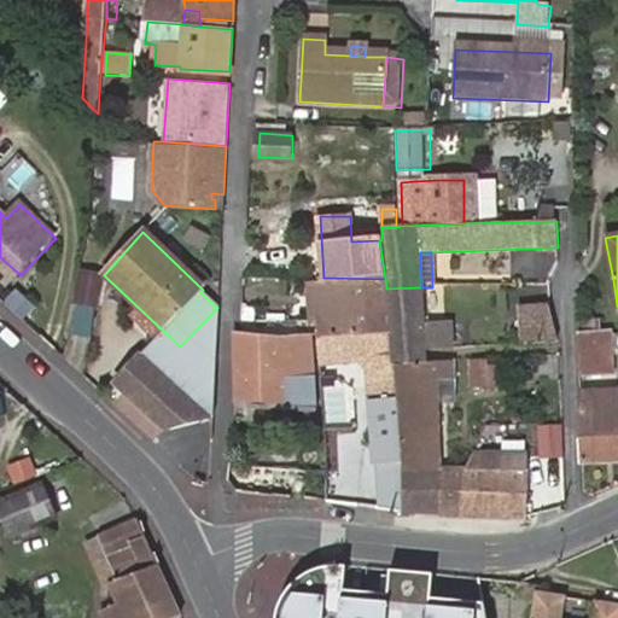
[(0,281),(9,290),(21,275),(0,257),(0,281)]
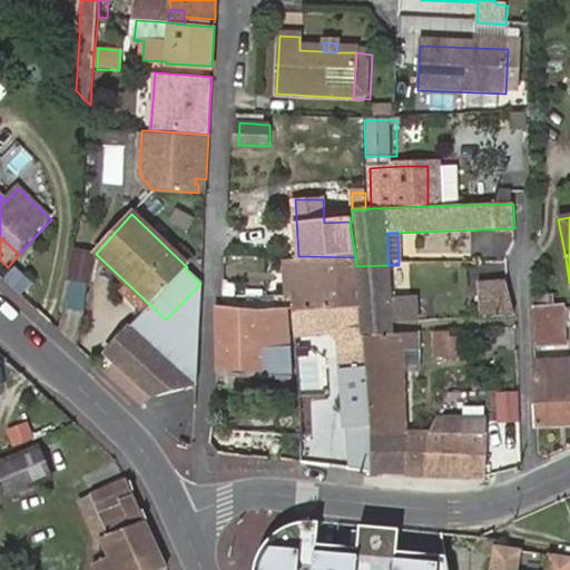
[(95,255),(74,249),(66,276),(88,282),(95,255)]
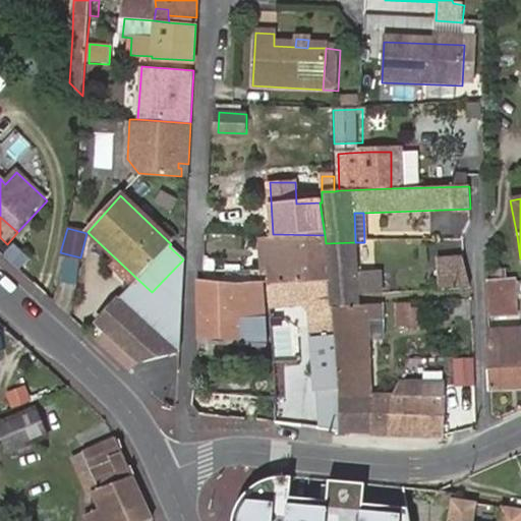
[(269,278),(270,281),(334,280),(333,273),(330,273),(326,243),(325,235),(273,234),(270,234),(269,234),(269,239),(268,270),(269,278)]
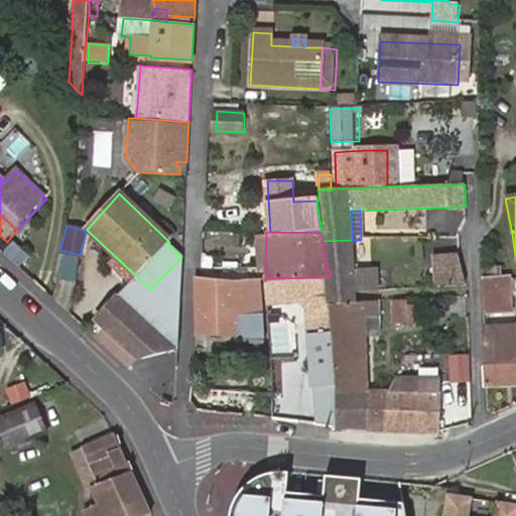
[(255,267),(265,267),(266,237),(252,238),(255,267)]
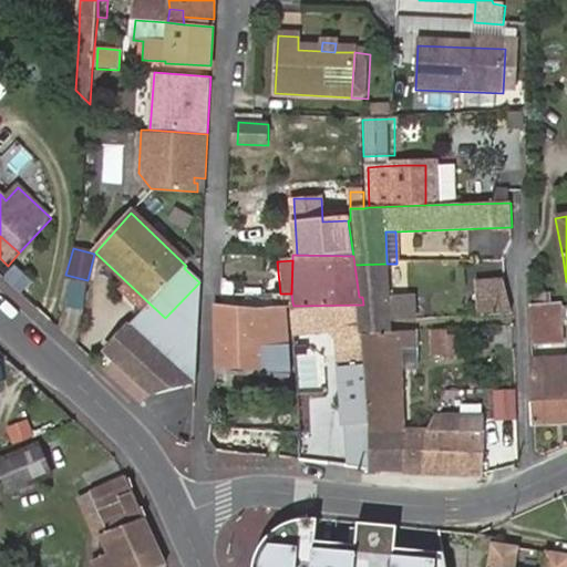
[(363,333),(390,332),(390,321),(414,320),(414,299),(389,300),(387,264),(354,265),(359,297),(362,297),(363,305),(363,333)]
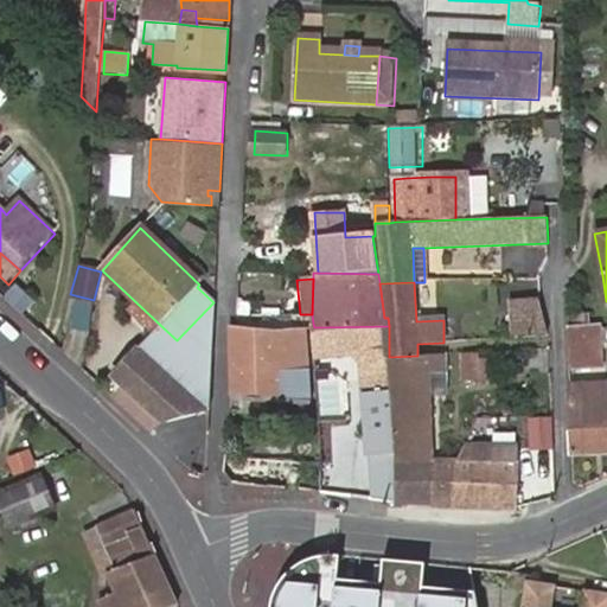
[(65,327),(85,331),(90,301),(71,298),(65,327)]
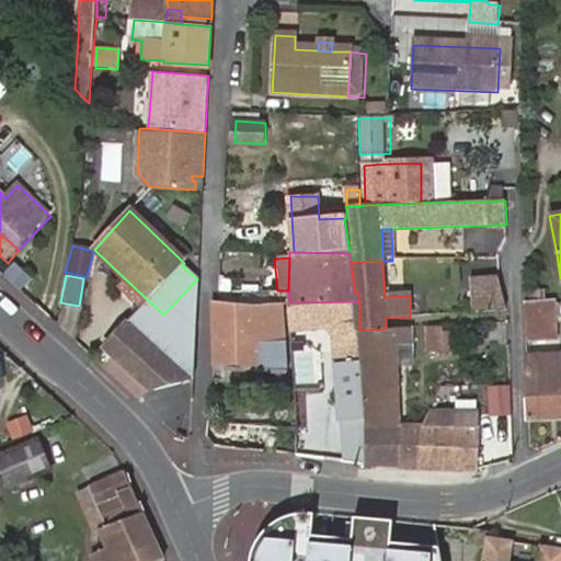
[(159,381),(193,378),(197,279),(163,315),(148,300),(92,358),(139,402),(159,381)]
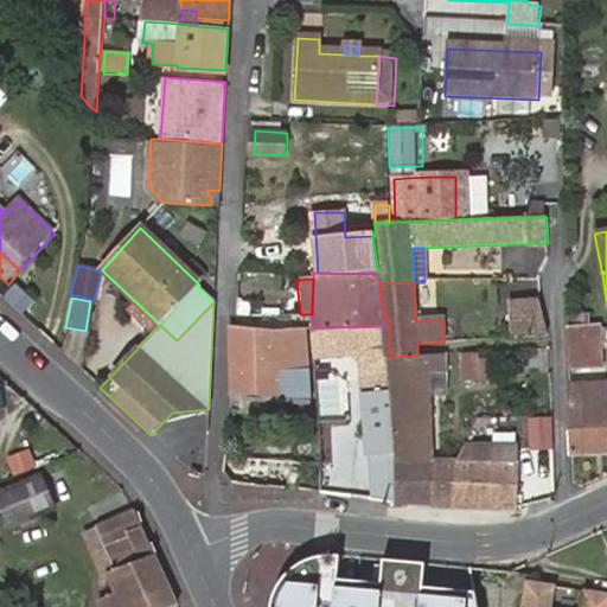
[(547,334),(538,304),(510,305),(511,338),(547,334)]
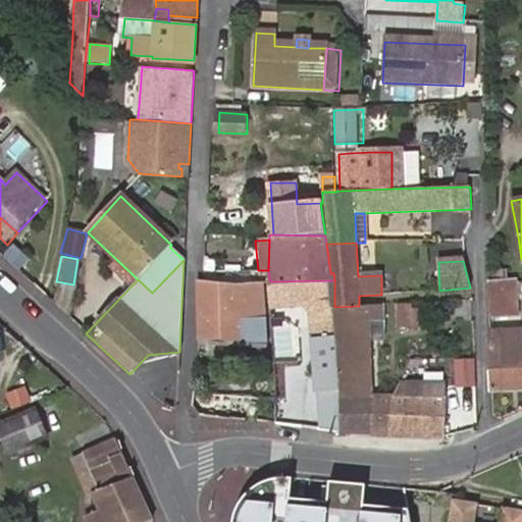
[(197,279),(199,343),(265,344),(262,279),(269,278),(268,270),(258,270),(252,270),(252,279),(251,279),(197,279)]
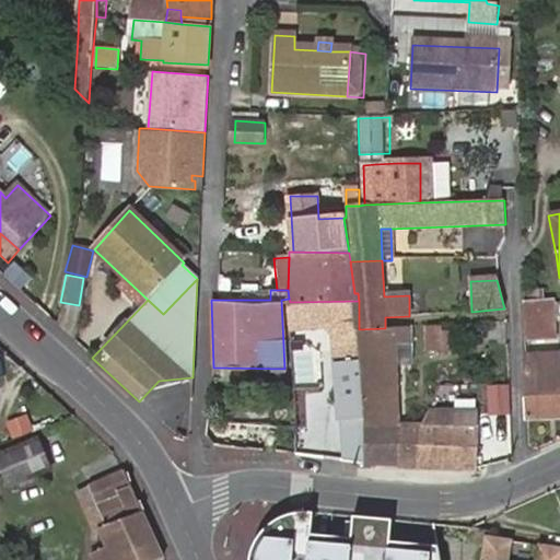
[(555,342),(553,299),(548,299),(525,301),(526,343),(555,342)]
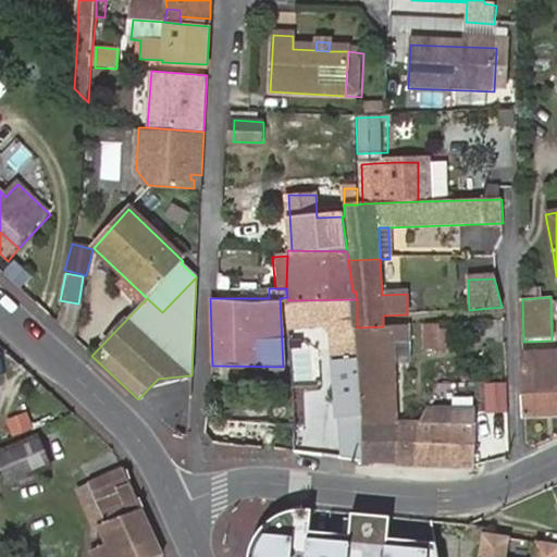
[(361,417),(357,327),(357,299),(288,300),(286,300),(287,324),(333,323),(342,323),(343,343),(335,360),(337,418),(361,417)]
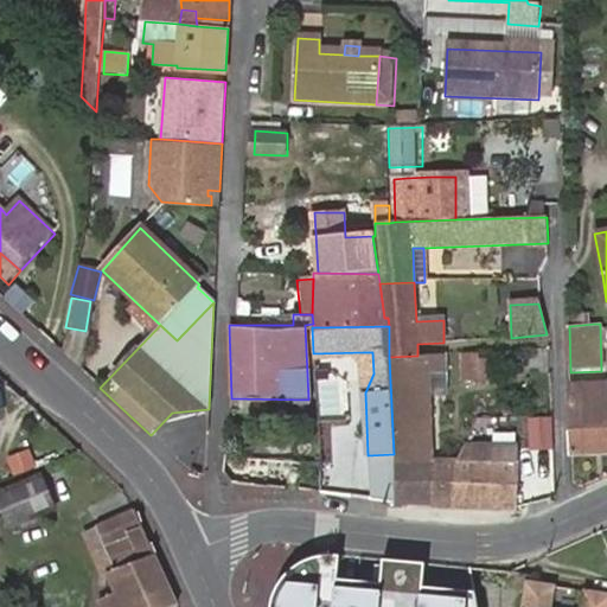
[(372,352),(363,352),(365,393),(374,374),(372,352)]
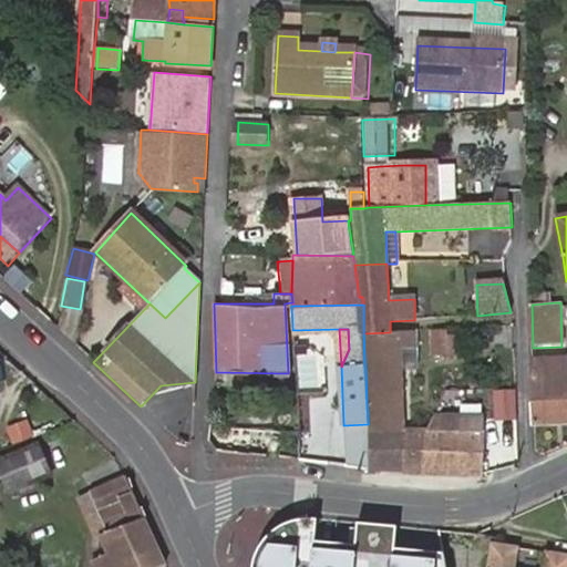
[(449,343),(449,329),(432,329),(432,356),(449,356),(449,343)]
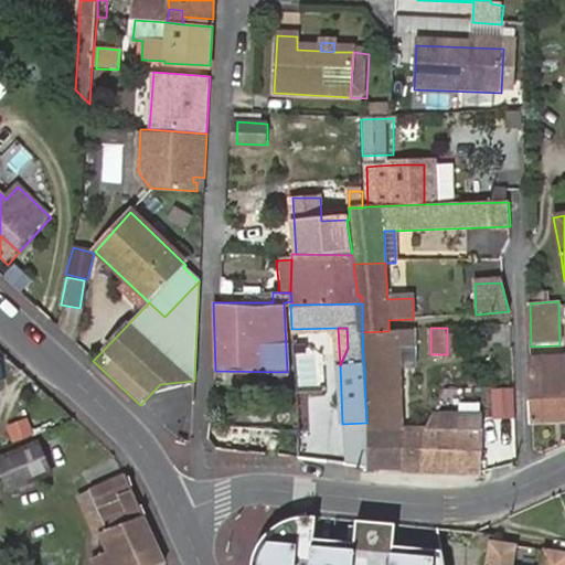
[(369,468),(403,469),(401,428),(398,349),(412,349),(411,330),(388,331),(362,332),(366,423),(369,468)]
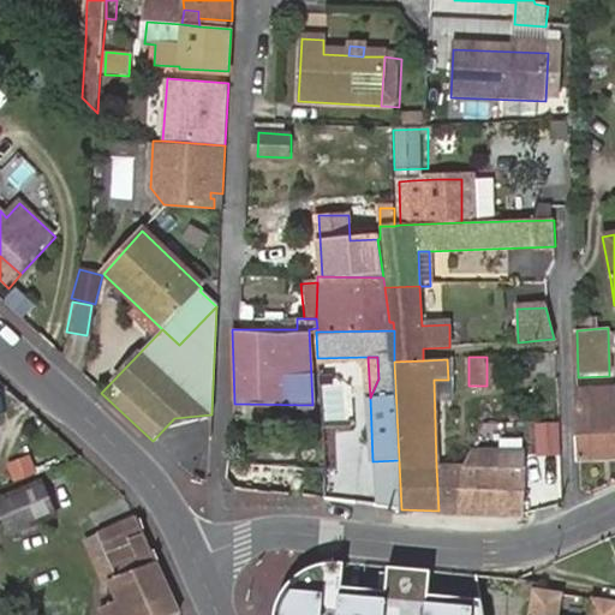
[(579,390),(580,460),(614,458),(614,394),(614,390),(579,390)]
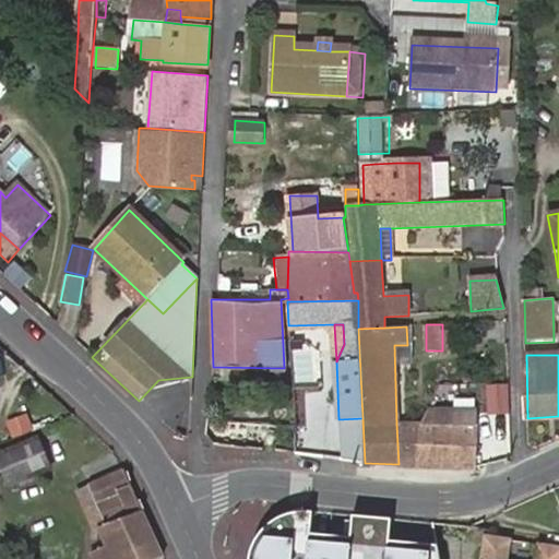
[(421,464),(478,466),(479,464),(488,462),(489,450),(494,450),(494,411),(426,411),(419,424),(396,424),(399,464),(421,464)]
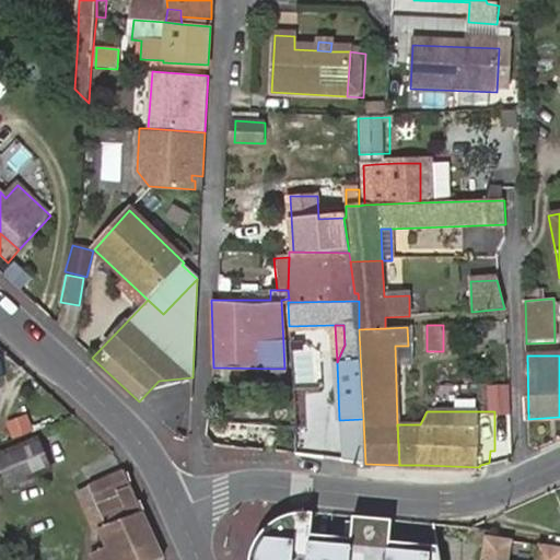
[(289,429),(207,418),(206,433),(212,443),(286,453),(289,429)]
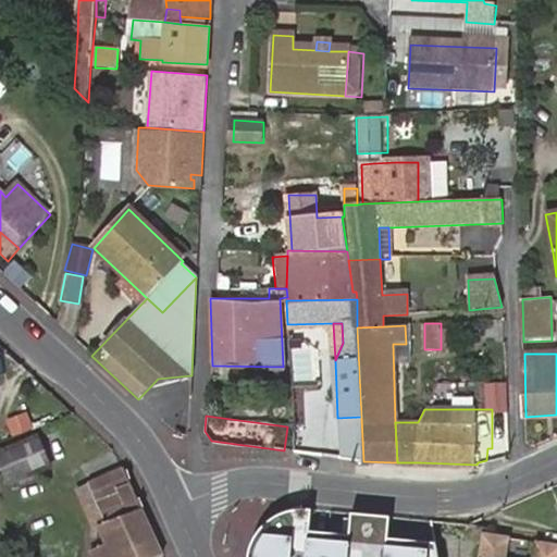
[(337,418),(339,458),(363,461),(361,417),(337,418)]
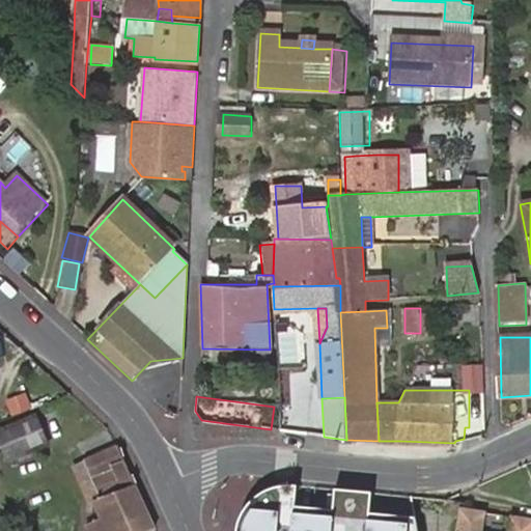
[(0,432),(10,460),(49,445),(36,416),(0,430),(0,432)]
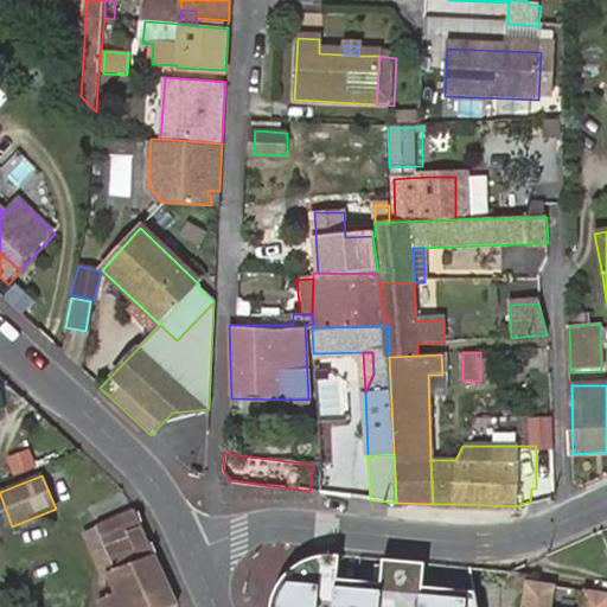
[(135,511),(84,534),(100,570),(103,570),(113,592),(96,600),(97,606),(174,606),(177,606),(135,511)]
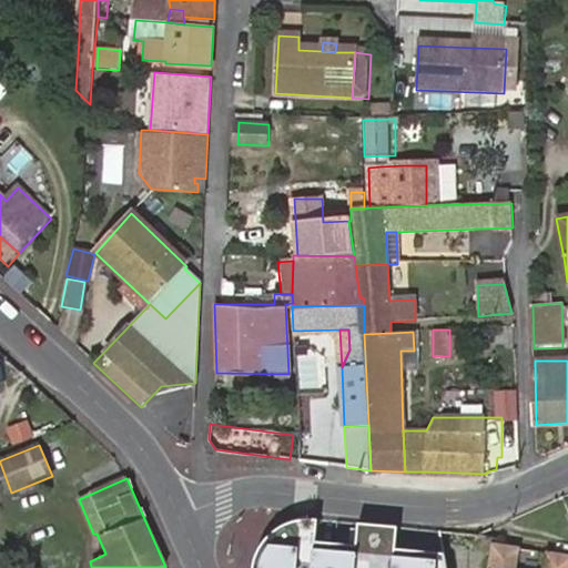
[(447,567),(445,554),(396,549),(398,528),(358,524),(356,546),(316,543),(318,520),(303,520),(295,521),(284,526),(276,530),(263,544),(255,560),(253,567),(447,567)]
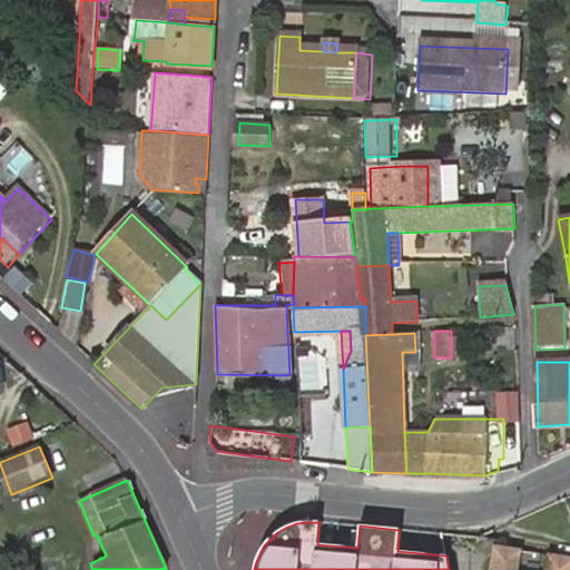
[(500,541),(478,538),(477,551),(495,553),(492,569),(569,569),(569,559),(551,557),(549,569),(516,569),(519,551),(499,549),(500,541)]
